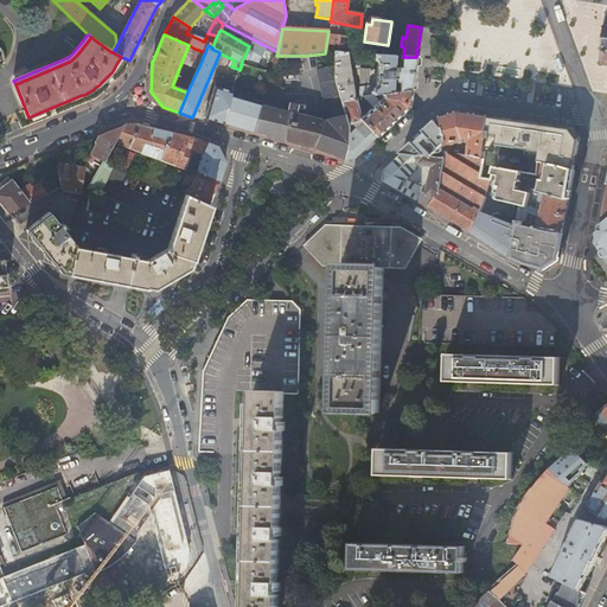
[(199,66),(205,52),(195,49),(190,61),(187,59),(187,62),(180,80),(185,82),(184,84),(190,87),(199,66)]
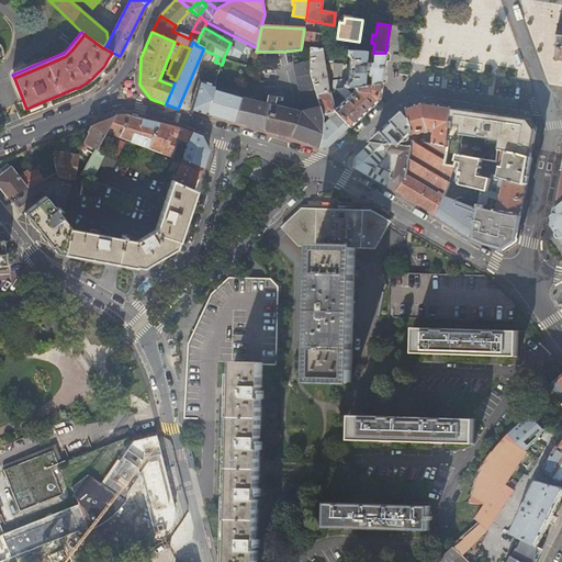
[(322,49),(310,48),(310,60),(310,74),(315,94),(328,91),(322,49)]
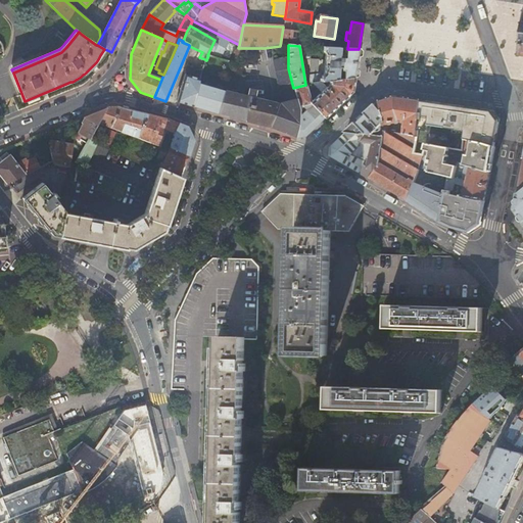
[(328,81),(354,78),(359,49),(347,49),(345,49),(344,58),(338,58),(339,49),(333,48),(324,48),(323,52),(326,56),(325,61),(323,61),(322,66),(325,67),(324,74),(322,77),(319,75),(310,76),(308,84),(313,84),(322,83),(328,81)]
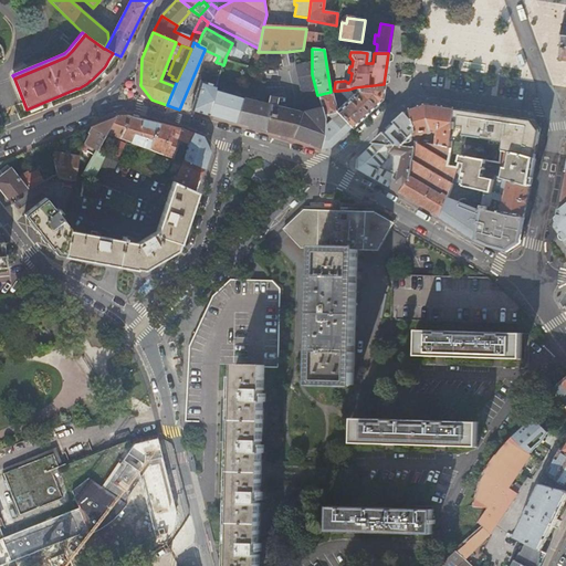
[(116,54),(113,53),(108,60),(106,64),(104,67),(102,70),(98,73),(96,75),(94,77),(92,80),(90,81),(87,83),(84,85),(82,86),(79,88),(80,91),(86,88),(92,84),(98,79),(105,71),(111,64),(116,54)]
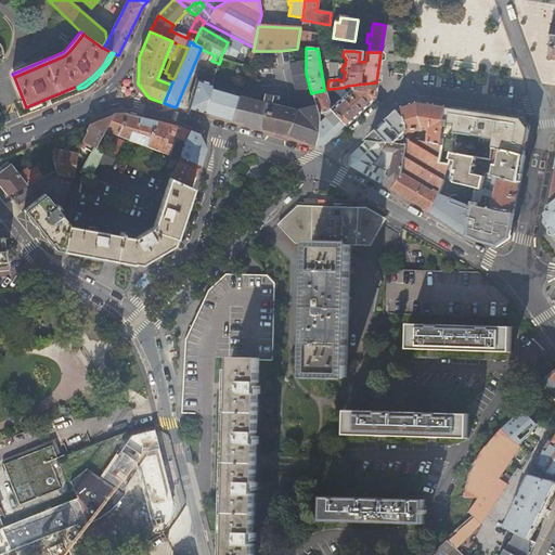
[(211,89),(204,113),(246,126),(257,129),(274,132),(283,134),(314,146),(317,136),(318,124),(318,118),(317,114),(311,93),(306,73),(306,60),(292,63),(292,67),(295,81),(297,97),(300,111),(270,104),(271,97),(268,95),(263,94),(262,102),(239,98),(239,97),(211,89)]
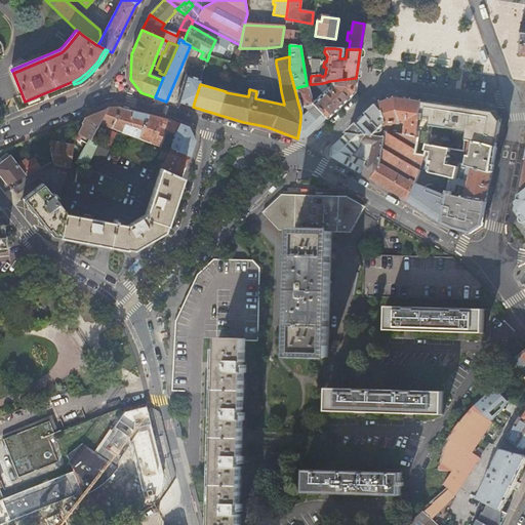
[(189,76),(189,75),(186,74),(180,90),(182,88),(186,76),(189,76)]
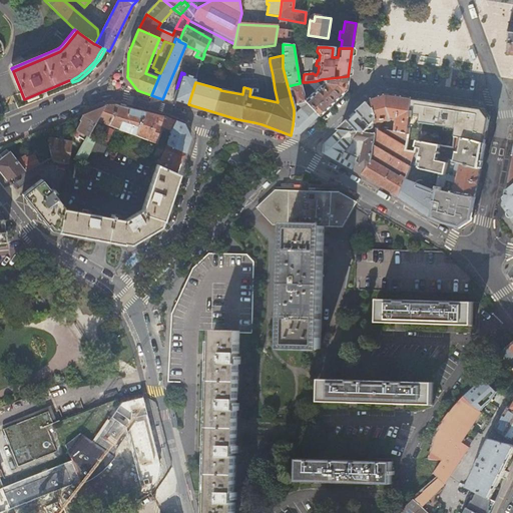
[(195,82),(196,79),(184,75),(184,74),(181,74),(177,86),(176,88),(173,97),(173,98),(175,100),(188,104),(195,82)]
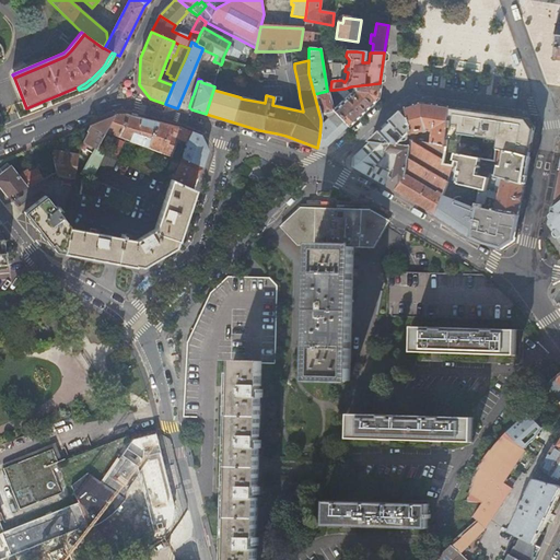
[(327,91),(314,94),(319,115),(323,114),(333,112),(348,127),(376,100),(380,83),(351,86),(352,91),(350,94),(345,89),(335,90),(343,98),(333,108),(328,91),(327,91)]
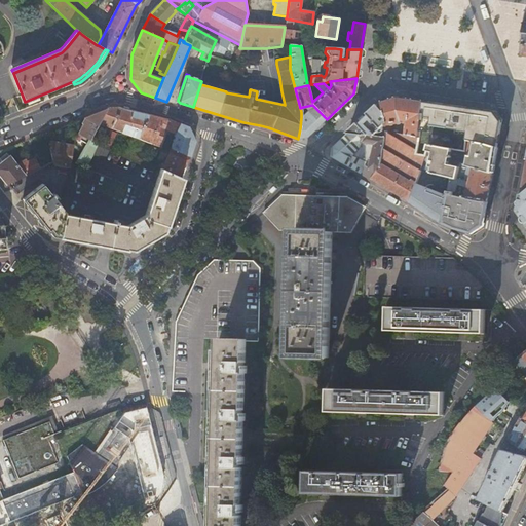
[(40,99),(39,96),(25,102),(27,104),(40,99)]
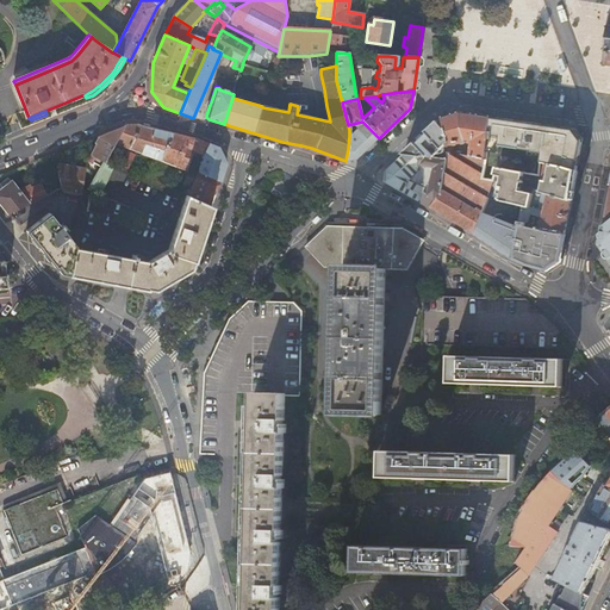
[(472,157),(486,160),(491,119),(462,114),(444,120),(449,138),(448,145),(447,151),(456,154),(453,144),(466,142),(466,141),(474,141),(472,157)]
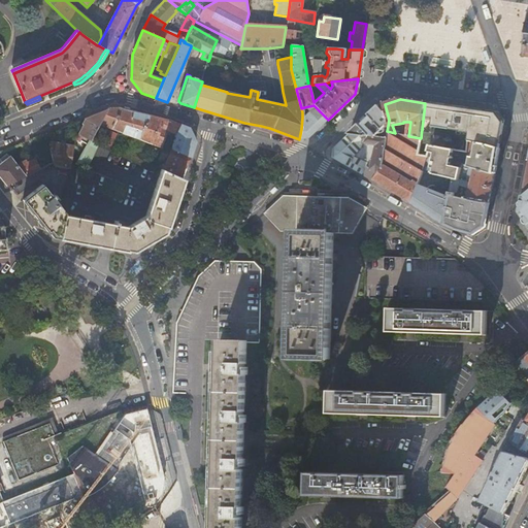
[(425,103),(421,138),(418,156),(428,158),(431,146),(454,151),(467,153),(467,152),(469,141),(499,147),(501,137),(476,133),(473,136),(473,137),(473,138),(469,137),(472,122),(503,127),(504,123),(497,113),(425,103)]
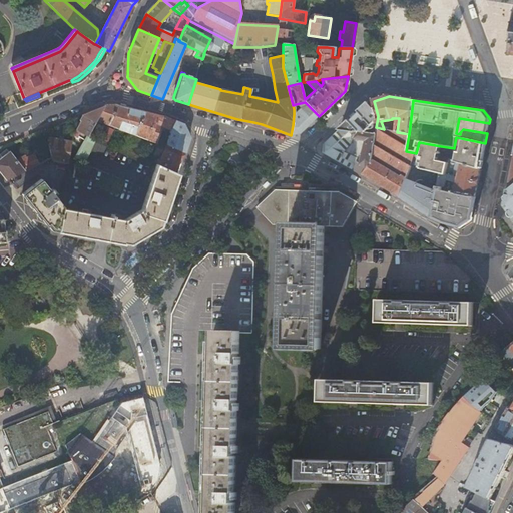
[(365,133),(377,122),(378,116),(374,101),(369,103),(339,130),(365,133)]
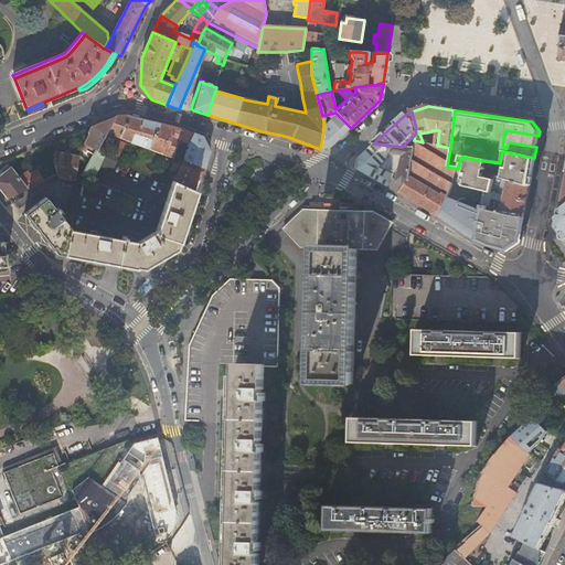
[(330,120),(323,126),(322,138),(320,149),(321,149),(330,147),(351,128),(336,113),(326,115),(330,120)]
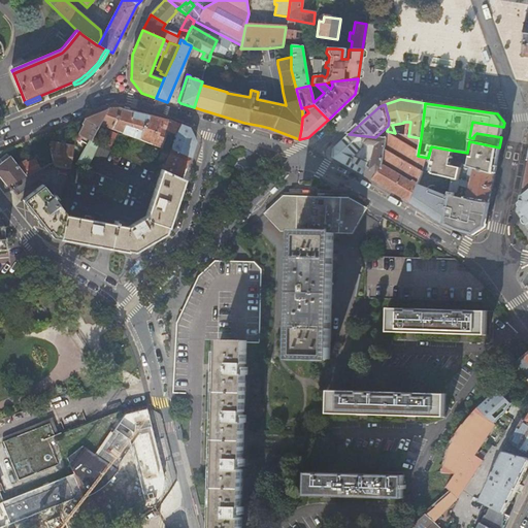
[(108,110),(98,128),(103,129),(105,127),(123,133),(122,135),(125,136),(126,134),(128,135),(127,138),(128,138),(129,135),(139,139),(162,147),(163,145),(167,134),(170,135),(171,132),(176,134),(182,125),(172,121),(150,114),(122,108),(109,109),(108,110)]
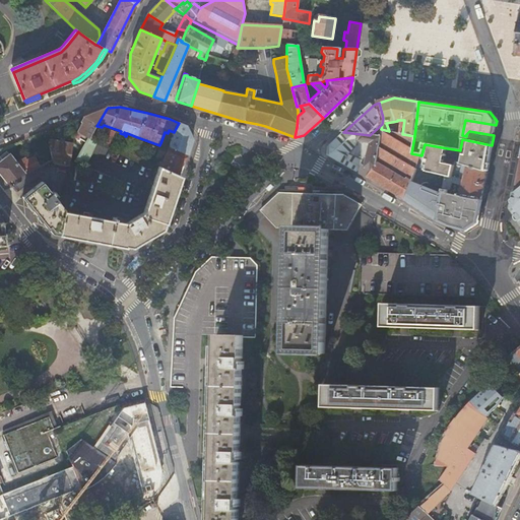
[(77,130),(89,138),(91,136),(96,126),(107,109),(83,118),(77,130)]
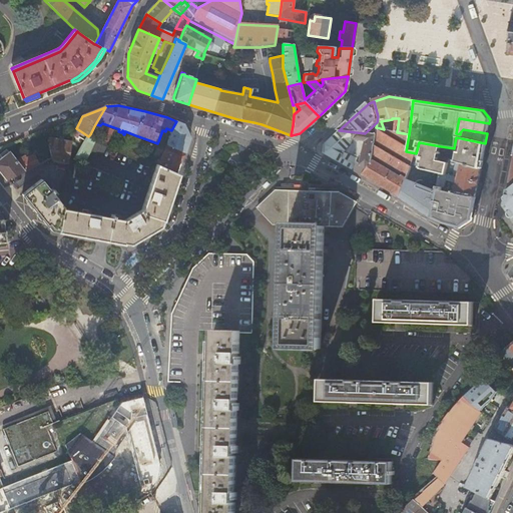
[(487,133),(489,123),(459,118),(456,133),(460,134),(460,133),(460,132),(463,129),(487,133)]
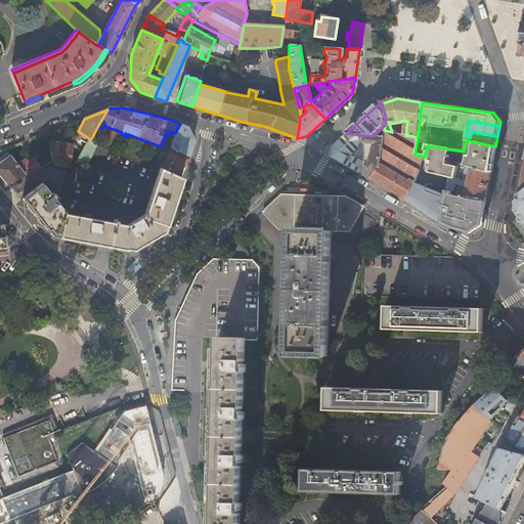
[(188,155),(190,156),(195,141),(191,134),(188,127),(180,124),(175,133),(171,147),(172,148),(188,155)]
